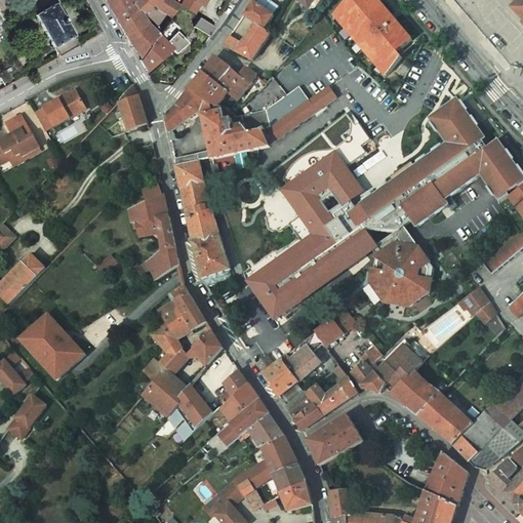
[(104,0),(109,7),(117,21),(134,7),(130,1),(129,0),(104,0)]
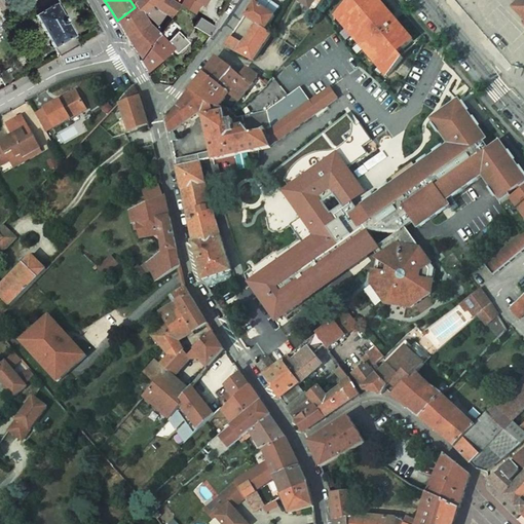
[(154,5),(157,0),(132,0),(131,1),(135,7),(117,21),(125,36),(131,45),(140,57),(146,47),(157,34),(154,31),(147,24),(146,26),(142,22),(137,13),(144,4),(142,2),(145,0),(147,0),(151,4),(154,5)]
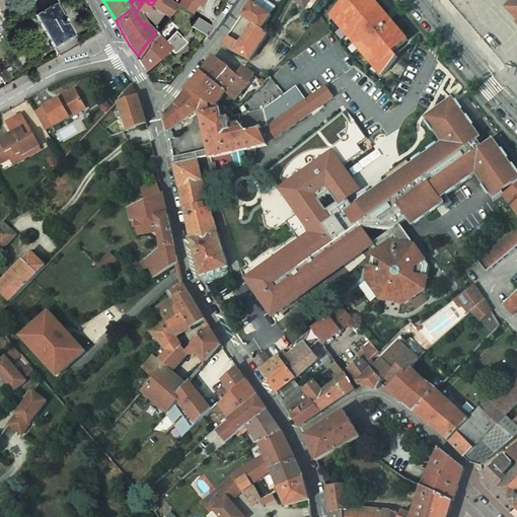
[(176,3),(171,0),(155,0),(152,5),(168,15),(176,3)]
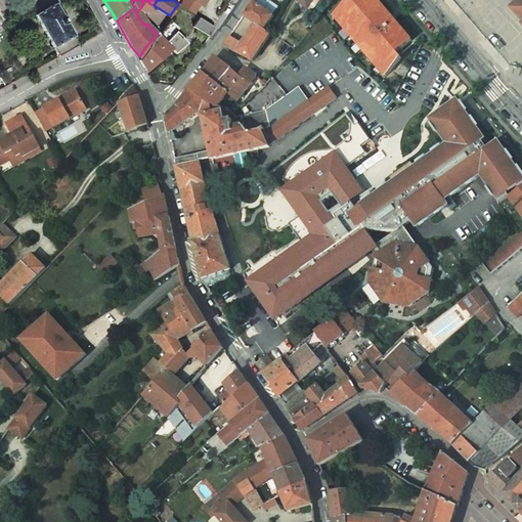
[(181,0),(179,4),(191,11),(198,2),(201,3),(202,0),(181,0)]
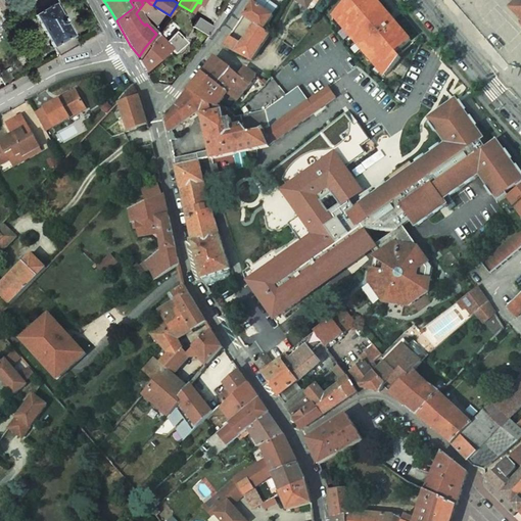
[(264,28),(273,14),(252,0),(229,35),(240,41),(253,21),(263,29),(264,28)]
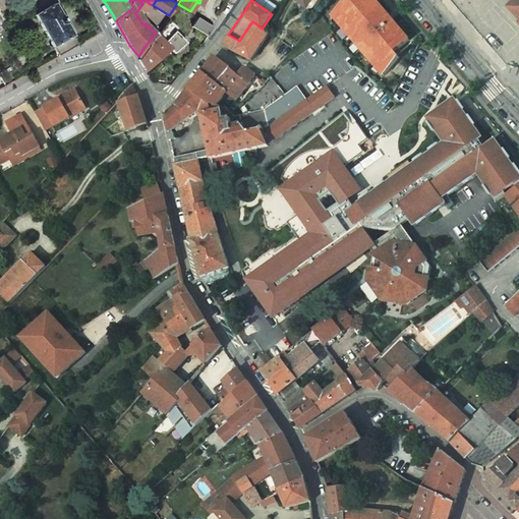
[(272,14),(277,5),(269,0),(251,0),(272,14)]
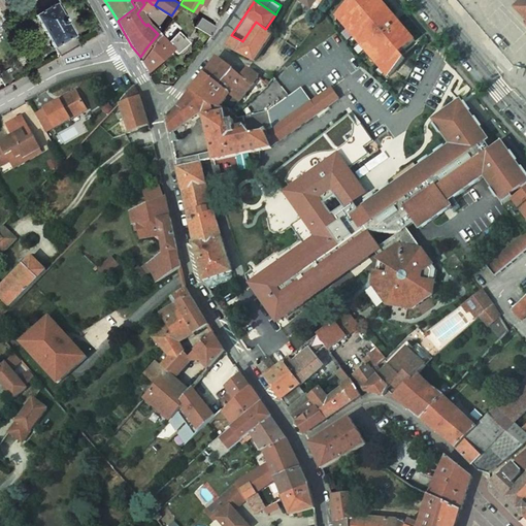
[(313,0),(309,5),(314,8),(315,7),(317,6),(321,0),(313,0)]
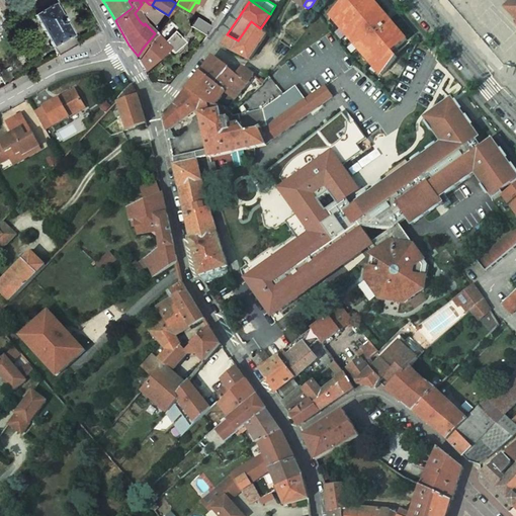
[(342,0),(330,15),(342,29),(345,26),(360,45),(357,48),(368,60),(373,56),(384,69),(396,56),(391,50),(395,47),(396,47),(406,38),(373,0),(344,0),(342,0)]
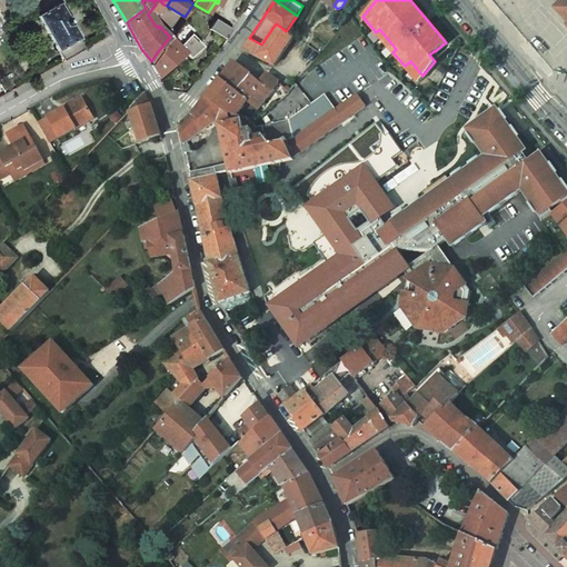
[(556,0),(553,3),(566,17),(566,0),(556,0)]
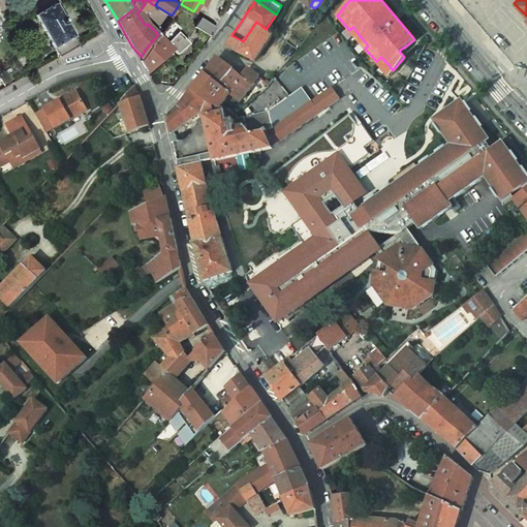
[(54,1),(33,13),(52,45),(53,45),(71,34),(72,34),(65,21),(66,21),(62,13),(61,14),(54,1)]
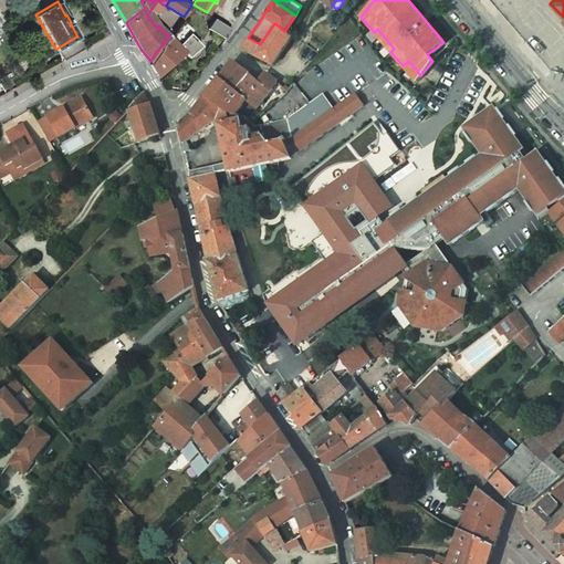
[(230,27),(213,17),(207,27),(223,37),(230,27)]
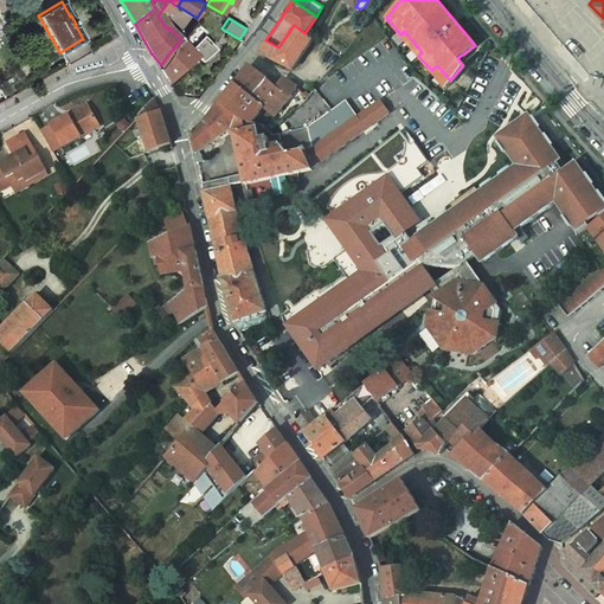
[(188,29),(188,30),(205,46),(197,55),(200,59),(213,46),(203,34),(206,30),(194,20),(188,29)]
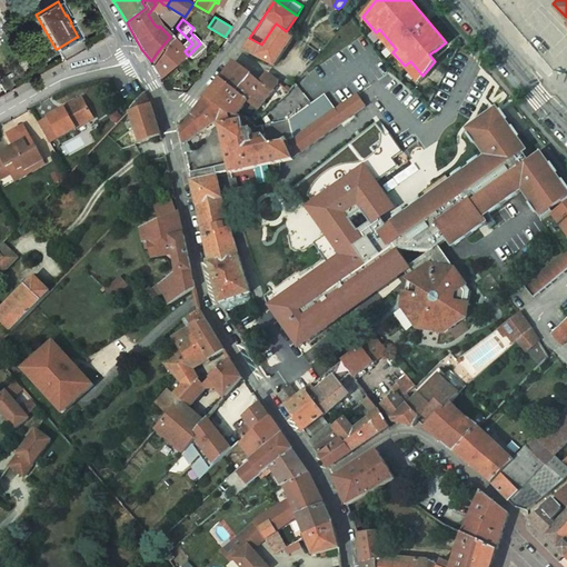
[(292,35),(287,30),(286,31),(276,23),(261,45),(249,38),(241,48),(272,63),(292,35)]
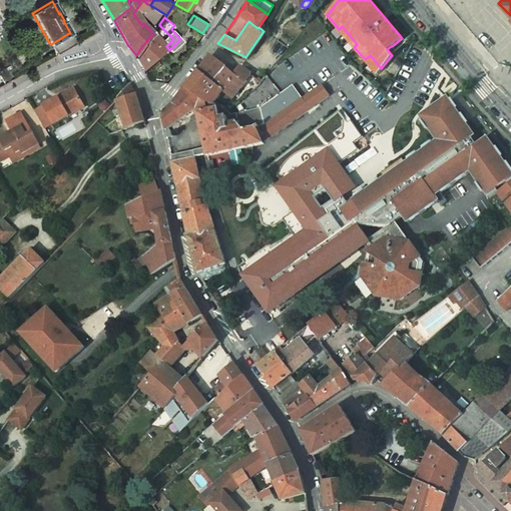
[(95,24),(90,27),(93,32),(99,29),(95,24)]
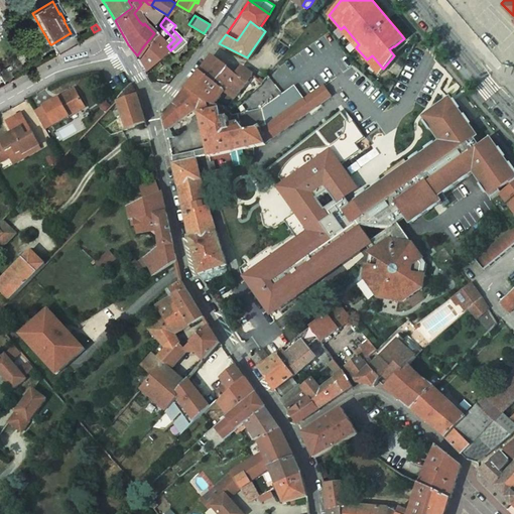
[(174,39),(160,25),(154,33),(167,46),(174,39)]
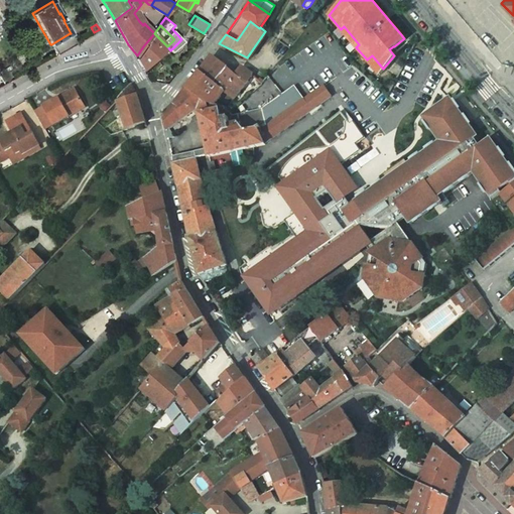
[(344,26),(341,29),(356,47),(359,44),(344,26)]
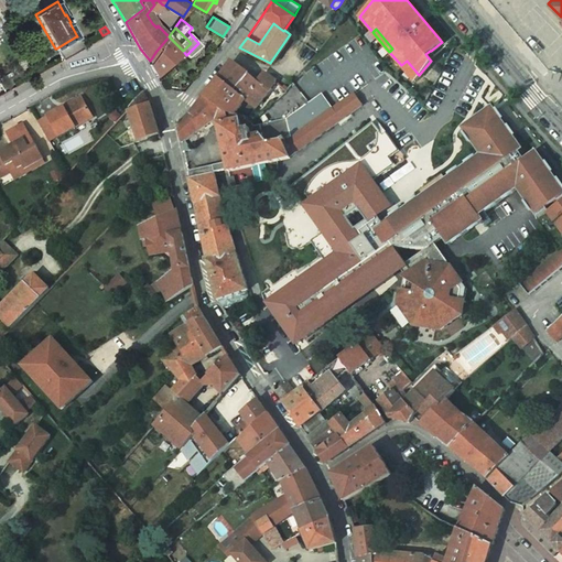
[(76,36),(56,49),(62,58),(83,47),(76,36)]
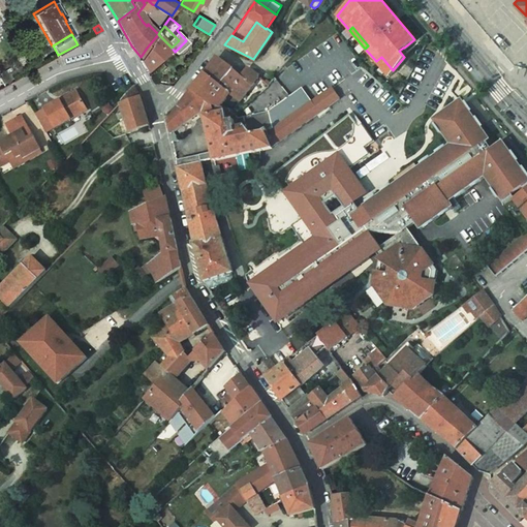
[(146,70),(172,48),(158,34),(147,48),(141,57),(140,59),(146,70)]
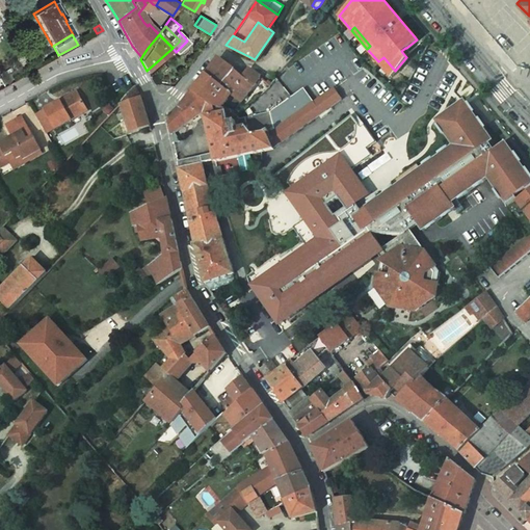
[(217,56),(205,73),(219,84),(233,69),(217,56)]
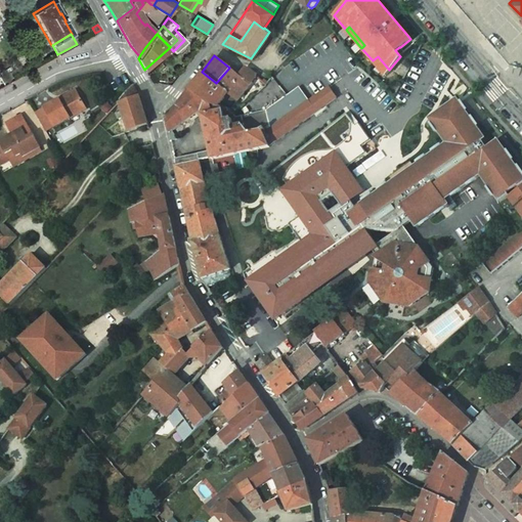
[(378,56),(373,60),(385,75),(389,70),(378,56)]
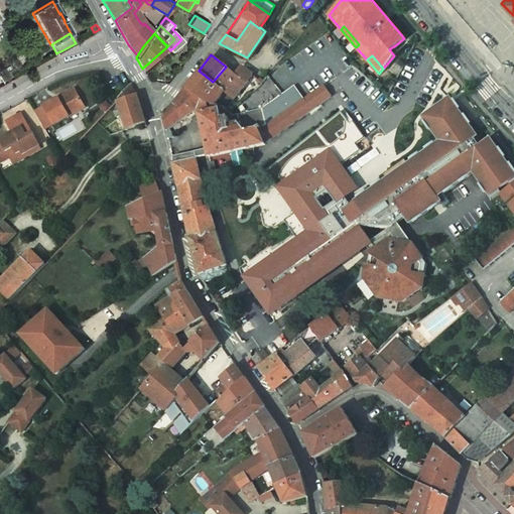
[(240,65),(234,74),(223,91),(233,98),(251,73),(240,65)]
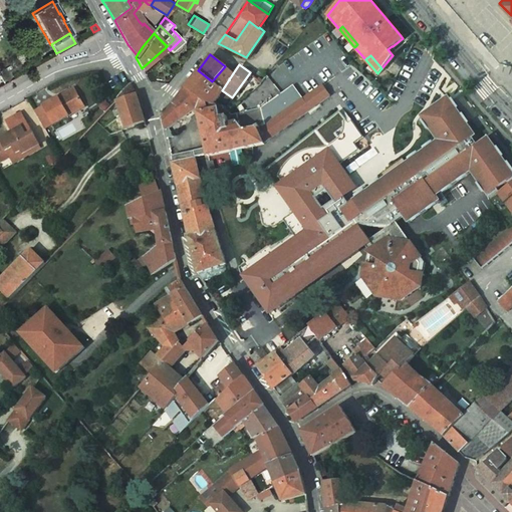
[(212,81),(222,90),(233,73),(225,66),(212,81)]
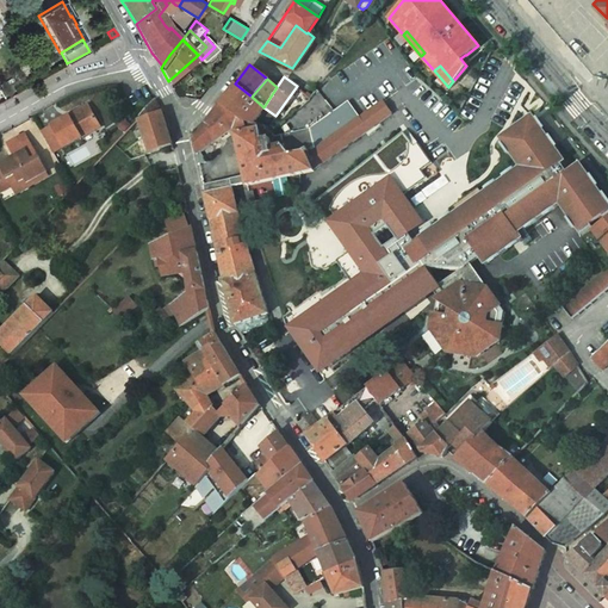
[(236,115),(252,97),(235,84),(219,101),(236,115)]
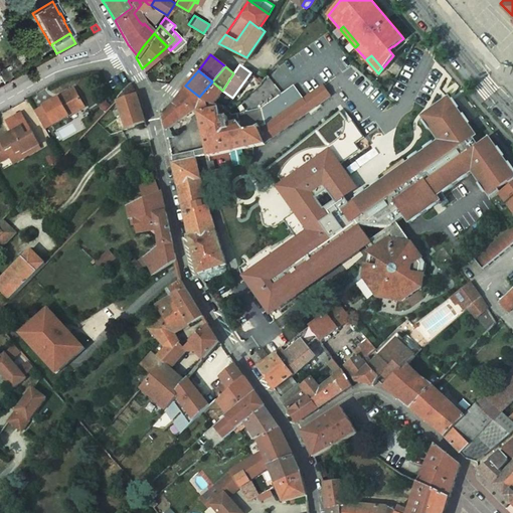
[(212,81),(199,97),(203,101),(204,100),(211,103),(212,103),(222,91),(212,81)]
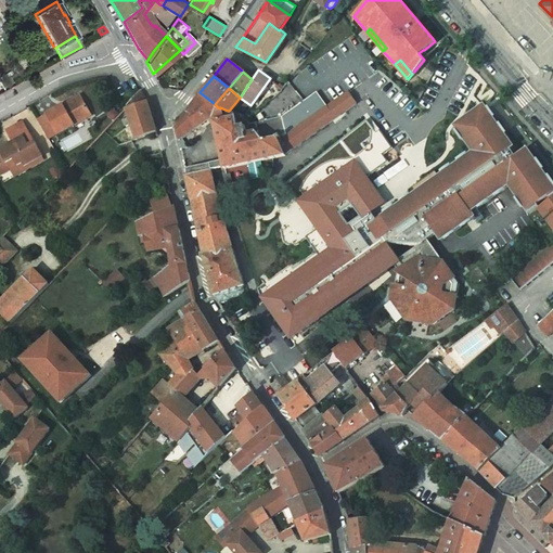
[(155,130),(145,100),(140,89),(138,89),(123,105),(125,107),(136,137),(155,130)]
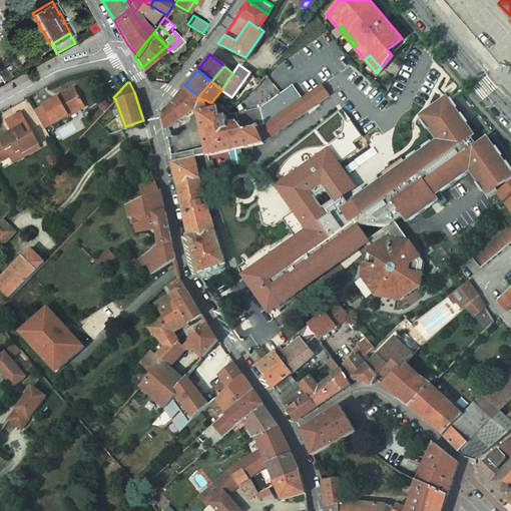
[(257,129),(301,97),(292,84),(260,106),(230,113),(235,121),(242,129),(254,126),(257,129)]
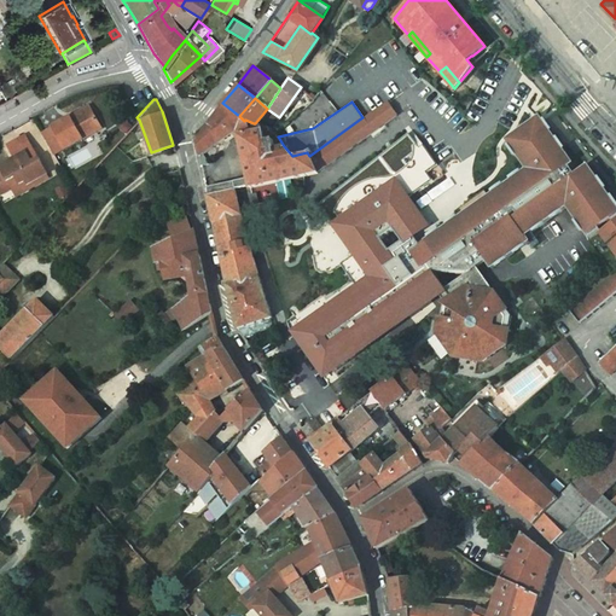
[(385,102),(362,117),(309,156),(314,170),(315,170),(395,114),(385,102)]
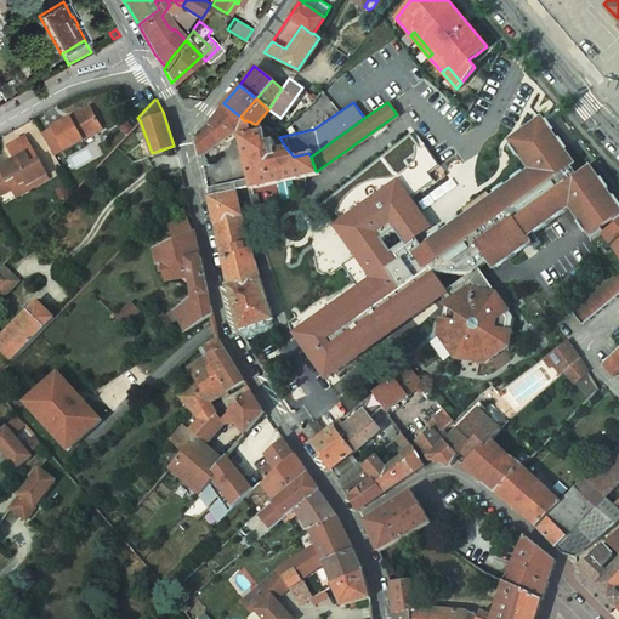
[(203,153),(237,129),(237,128),(245,121),(240,117),(223,103),(208,124),(194,137),(198,155),(203,153)]
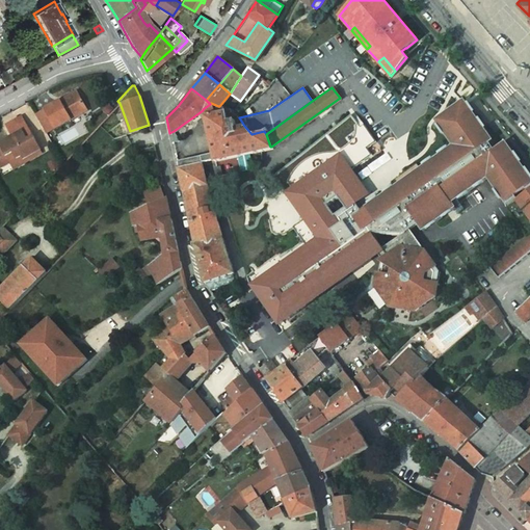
[(58,99),(61,103),(77,94),(75,90),(58,99)]
